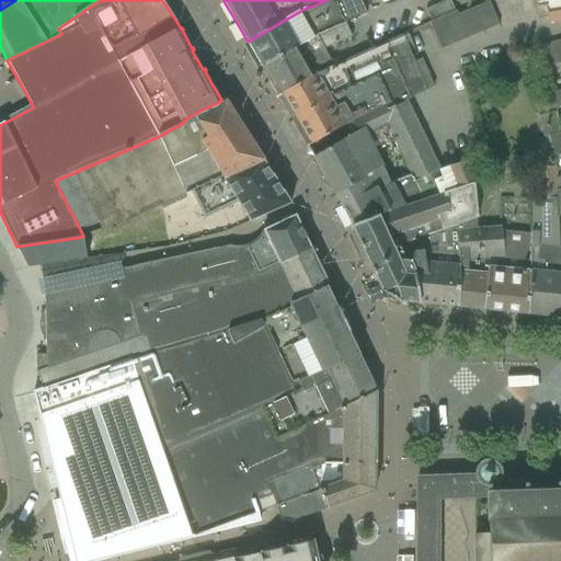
[(308,7),(248,42),(262,68),(298,46),(299,47),(315,38),(346,24),(345,21),(366,13),(359,0),(327,0),(309,8),(308,7)]
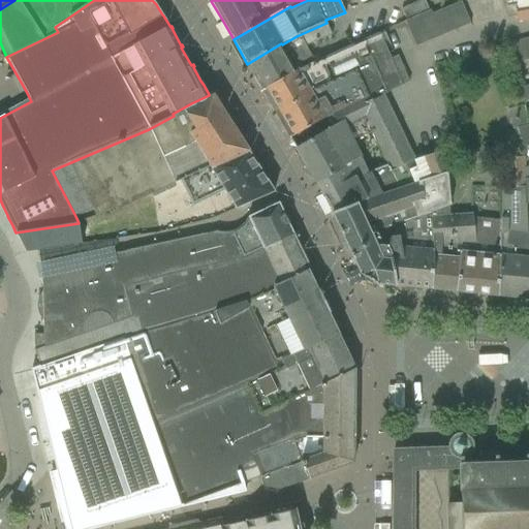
[(424,0),(423,0),(401,9),(406,21),(410,20),(417,16),(429,10),(424,0)]
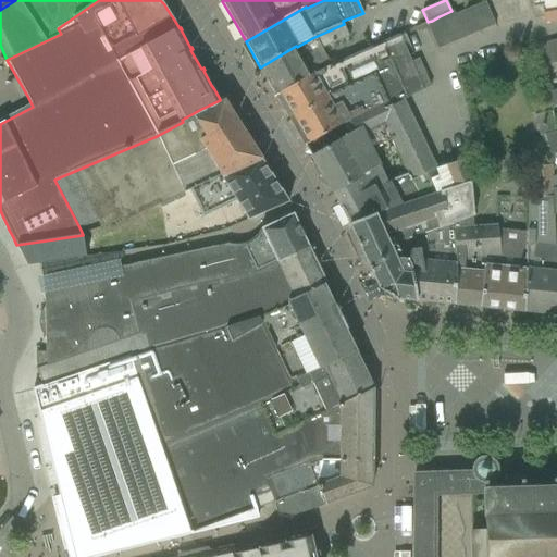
[(556,0),(531,0),(533,9),(542,7),(543,15),(545,23),(556,20),(556,0)]
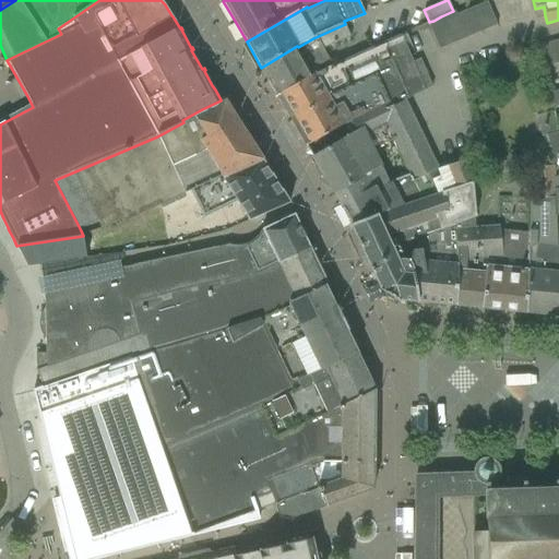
[(486,2),(472,9),(482,31),(496,24),(486,2)]
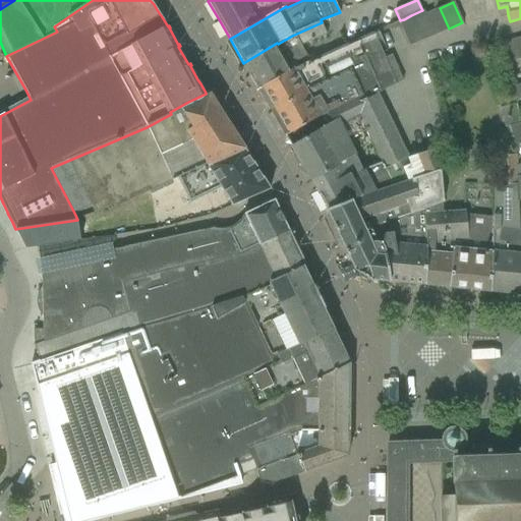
[(440,8),(425,14),(435,35),(449,29),(440,8)]
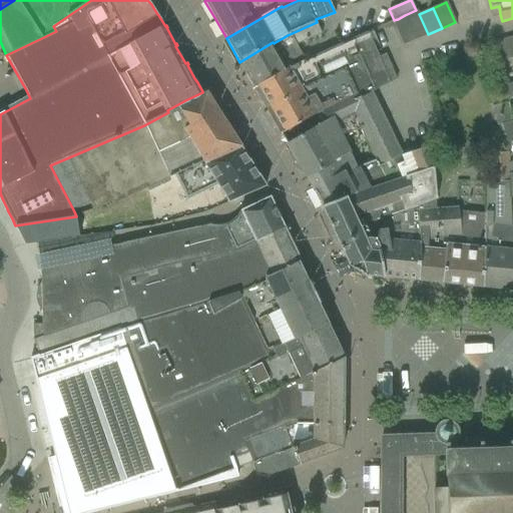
[(416,10),(405,15),(416,39),(428,34),(419,14),(417,10),(416,10)]
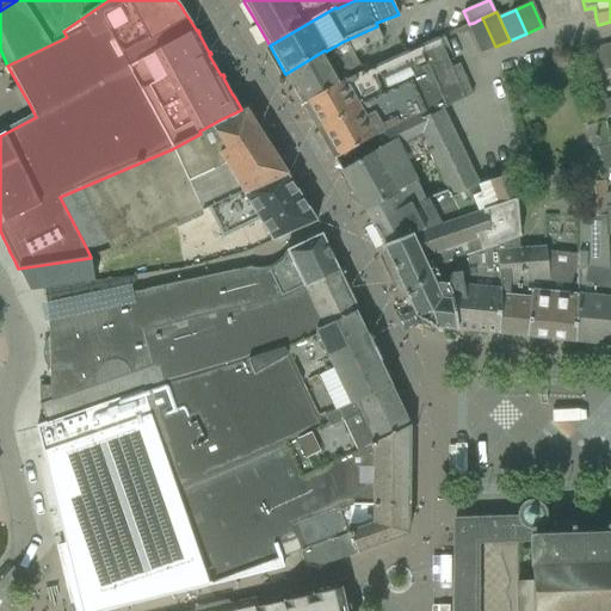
[(469,24),(468,25),(481,54),(495,47),(482,18),(474,23),(469,24)]
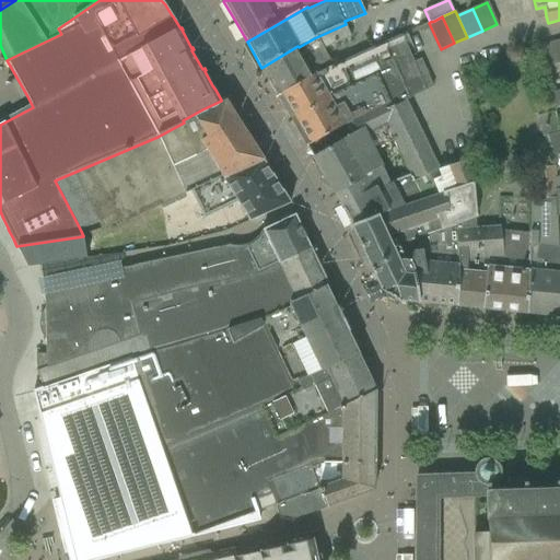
[(298,46),(261,68),(278,96),(319,72),(333,67),(324,49),(351,37),(346,24),(314,38),(299,47),(298,46)]
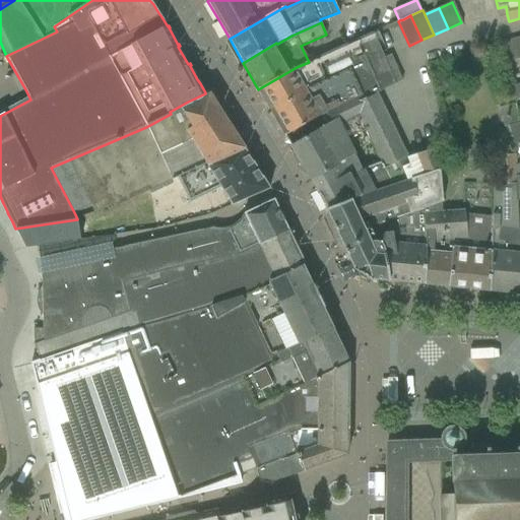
[(373,33),(352,42),(364,67),(384,58),(373,33)]
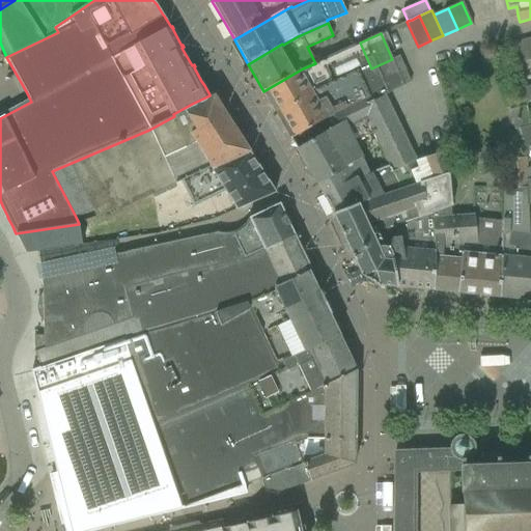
[(530,38),(509,44),(514,64),(530,59),(530,38)]
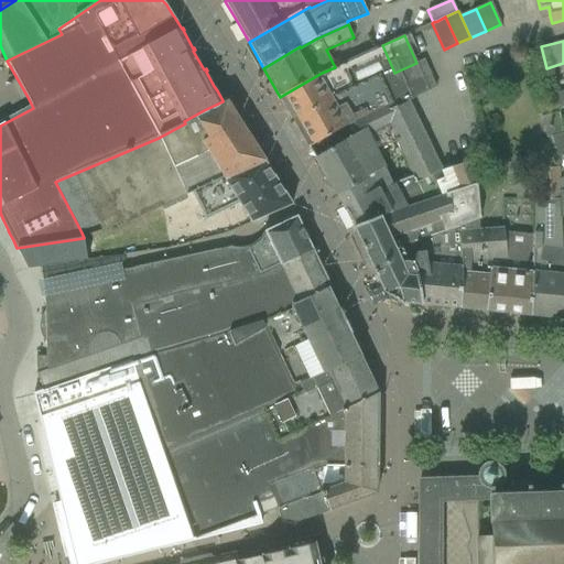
[(322,73),(280,97),(295,123),(310,148),(354,122),(360,118),(360,119),(383,108),(384,109),(389,111),(396,107),(408,101),(394,73),(382,45),(371,50),(335,67),(322,73)]
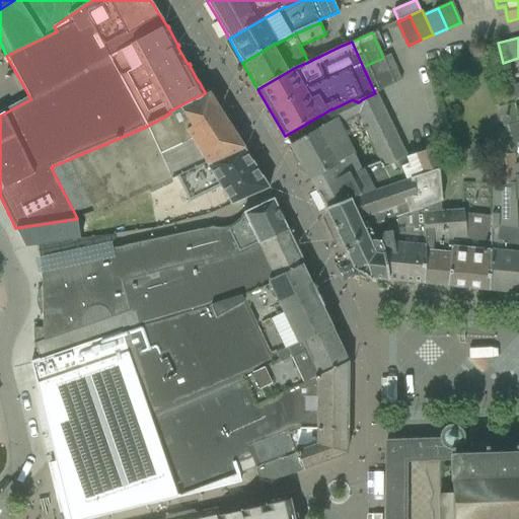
[(383,58),(363,67),(375,93),(376,93),(379,92),(400,80),(389,56),(383,58)]
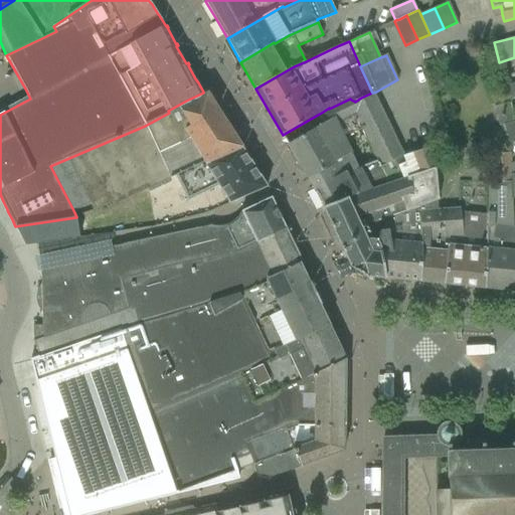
[(514,83),(506,86),(509,100),(514,98),(514,83)]
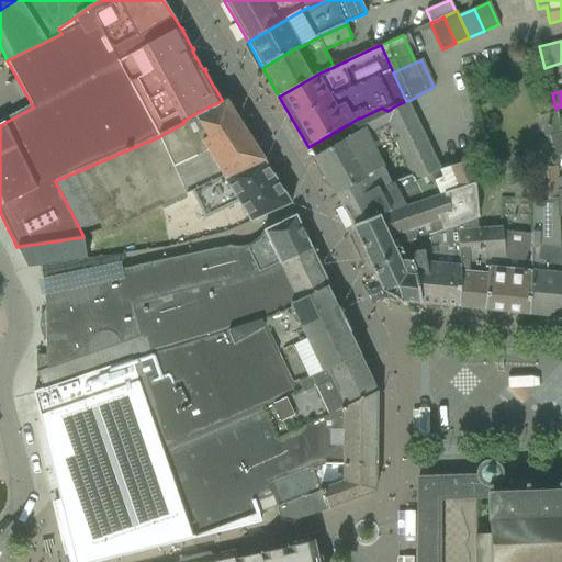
[(81,232),(99,222),(102,229),(115,224),(117,227),(187,194),(191,192),(197,203),(227,186),(265,161),(226,101),(225,99),(222,101),(203,110),(183,121),(184,123),(158,137),(55,181),(81,232)]
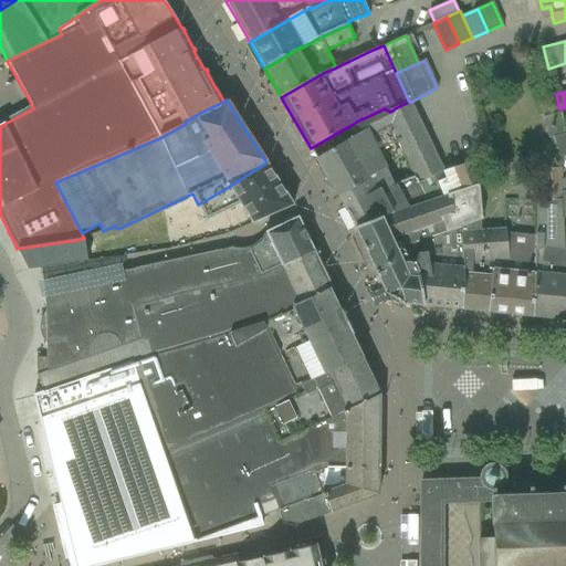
[(355,123),(311,148),(317,159),(316,160),(338,196),(375,177),(374,175),(387,168),(379,152),(398,143),(415,177),(418,182),(442,171),(410,102),(409,102),(397,107),(390,112),(386,109),(385,108),(362,119),(362,118),(355,123)]
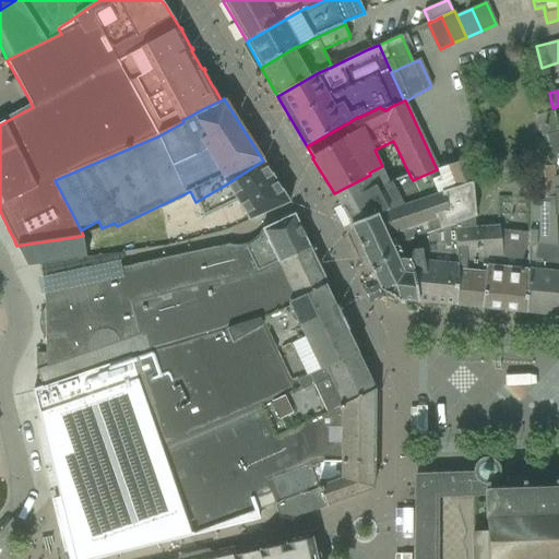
[(558,132),(547,137),(552,154),(552,155),(558,153),(558,132)]
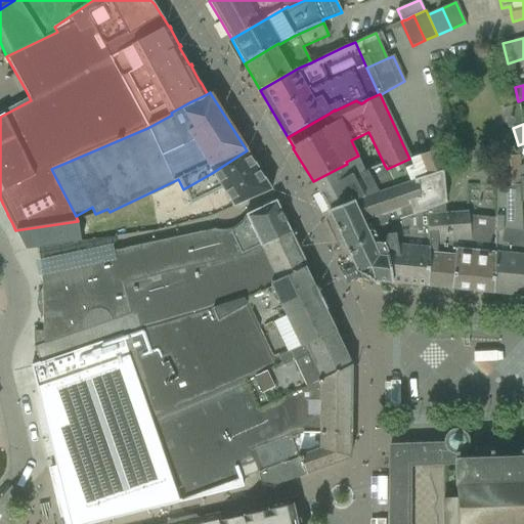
[(271,190),(247,150),(212,173),(183,189),(191,203),(222,188),(234,207),(271,190)]
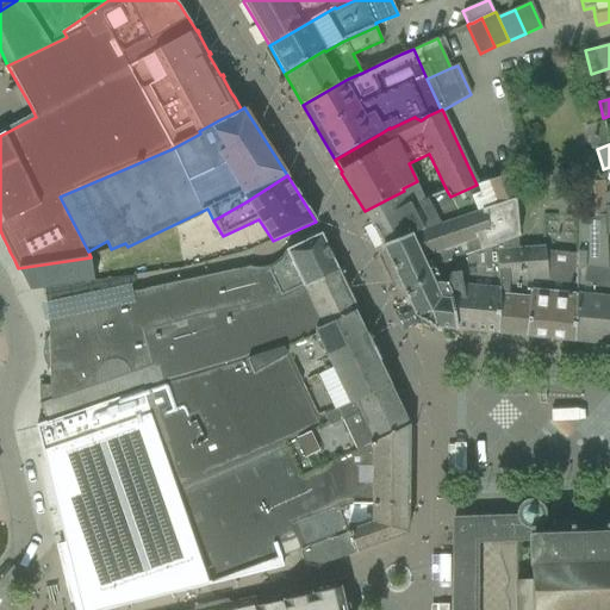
[(404,191),(365,211),(367,216),(367,215),(368,216),(369,219),(369,221),(371,221),(371,222),(372,225),(383,244),(384,246),(461,217),(497,206),(516,200),(508,176),(489,182),(477,185),(450,197),(447,191),(424,199),(417,181),(403,188),(404,191)]
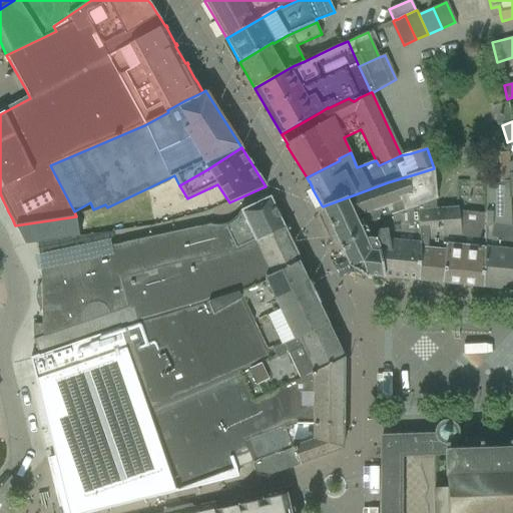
[(509,152),(490,154),(492,176),(493,183),(509,184),(509,175),(508,163),(509,163),(509,152)]
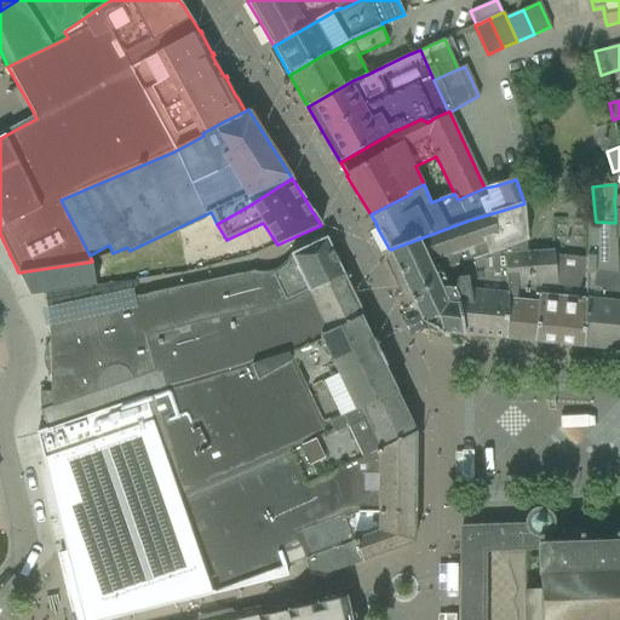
[(390,250),(389,251),(390,253),(408,291),(407,291),(409,296),(422,322),(424,323),(441,333),(442,334),(443,334),(449,336),(454,336),(460,337),(460,336),(464,337),(464,336),(452,267),(505,250),(527,242),(528,241),(524,204),(505,210),(469,220),(390,250)]
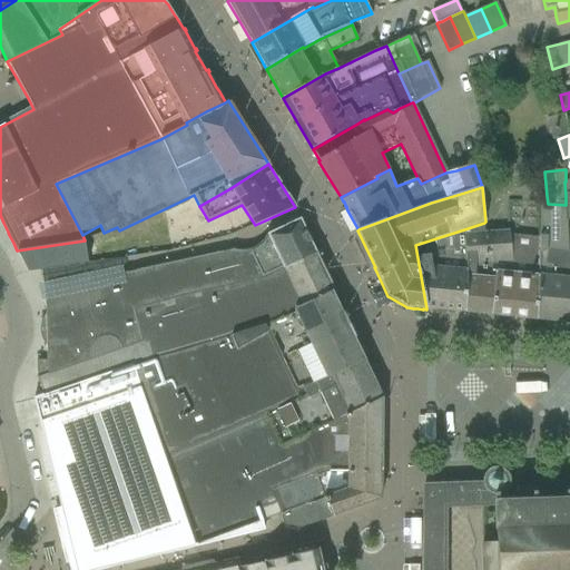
[(539,276),(538,320),(569,323),(569,258),(567,219),(566,205),(548,204),(541,204),(540,236),(540,238),(539,276)]
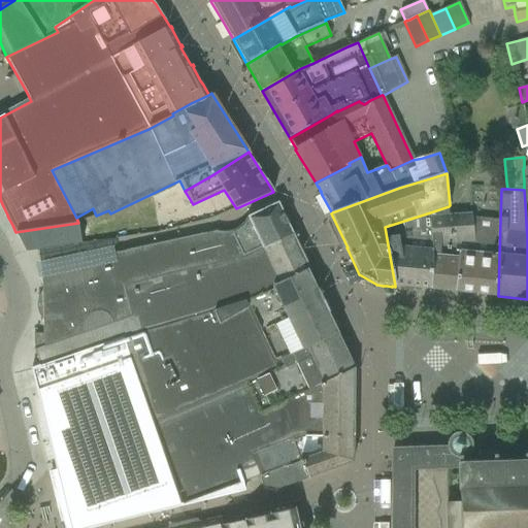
[(479,196),(477,211),(492,211),(493,196),(479,196)]
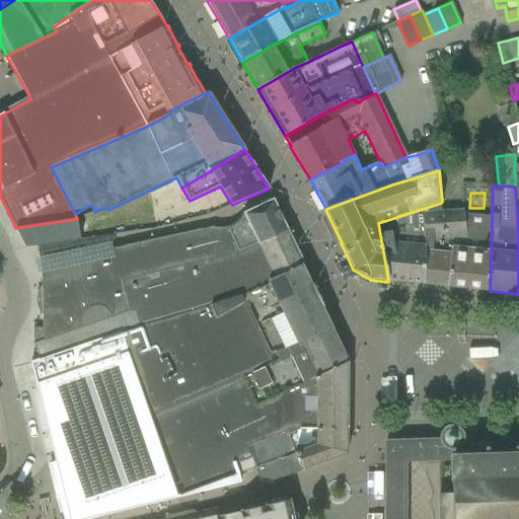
[(216,228),(213,227),(228,256),(239,253),(288,230),(274,199),(243,213),(242,216),(240,218),(238,220),(236,222),(234,224),(232,225),(229,226),(227,227),(224,228),(221,228),(219,228),(216,228)]
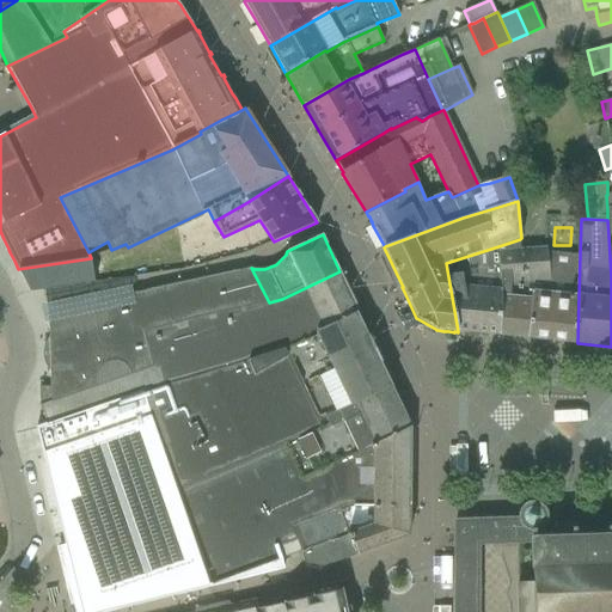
[(499,246),(446,263),(458,331),(527,338),(532,301),(528,301),(526,274),(521,275),(520,251),(520,239),(499,246)]
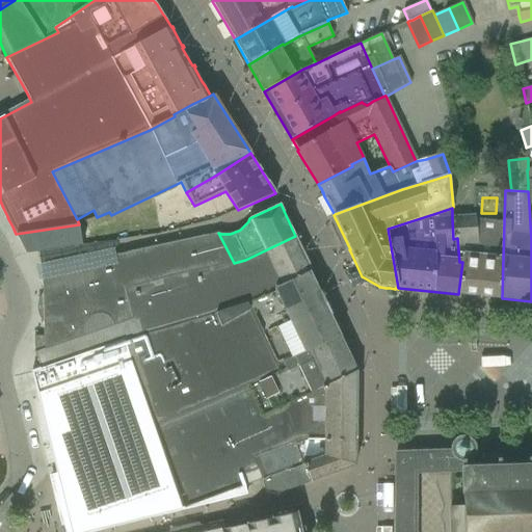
[(452,218),(453,239),(457,238),(459,262),(462,262),(458,294),(502,298),(503,258),(504,222),(504,220),(475,217),(475,216),(452,218)]
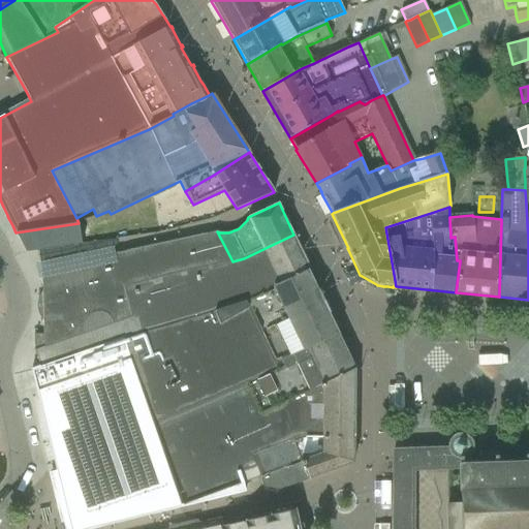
[(79,223),(16,232),(26,253),(82,244),(79,223)]
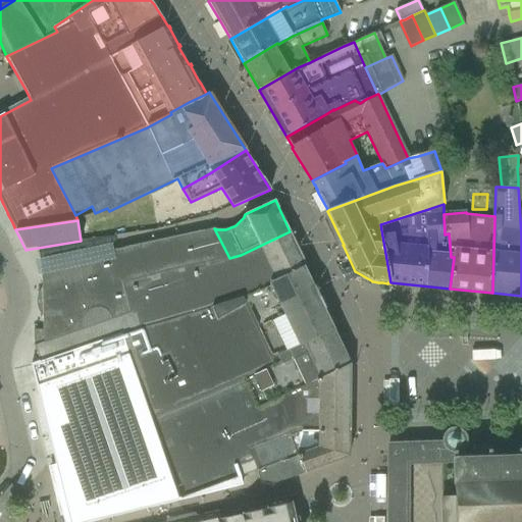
[(229,258),(214,228),(142,245),(149,276),(122,283),(131,313),(35,347),(40,362),(94,343),(128,332),(183,315),(237,298),(251,294),(304,268),(307,266),(290,231),(241,255),(229,258)]
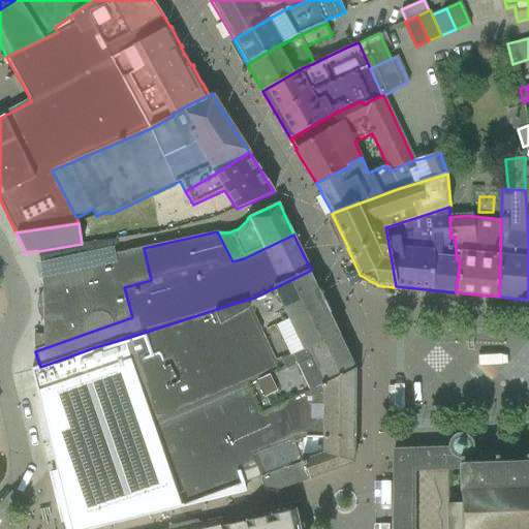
[(151,280),(144,248),(116,253),(114,255),(112,257),(110,259),(107,260),(104,261),(101,262),(99,263),(96,263),(93,263),(91,263),(88,262),(85,261),(83,260),(48,268),(41,276),(43,334),(34,335),(35,351),(132,317),(124,287),(151,280)]
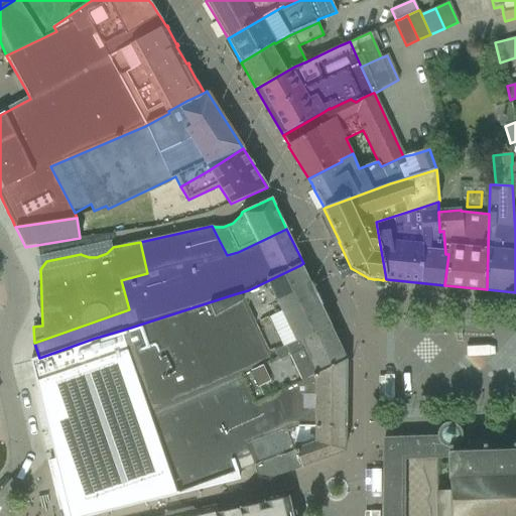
[(277,351),(329,326),(319,305),(320,305),(310,284),(309,285),(300,265),(248,290),(234,294),(180,311),(210,388),(240,375),(281,358),(277,351)]
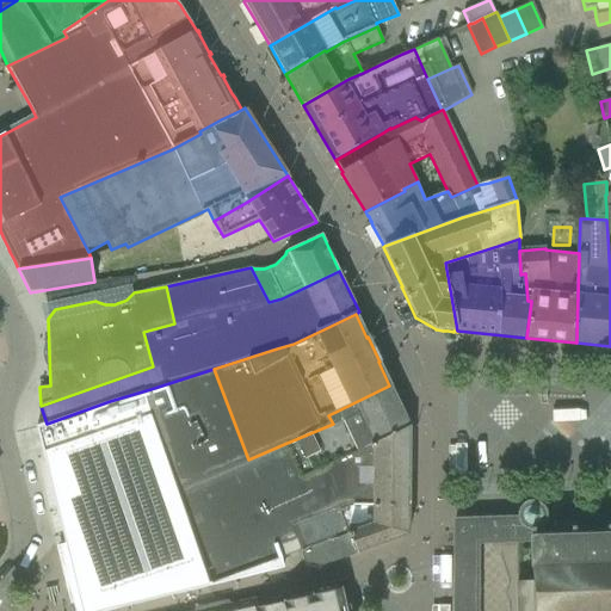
[(214,369),(150,389),(110,401),(47,424),(38,426),(59,507),(57,508),(66,541),(67,541),(72,562),(72,561),(84,606),(90,610),(102,610),(107,610),(208,587),(190,531),(190,530),(177,489),(248,460),(214,369)]
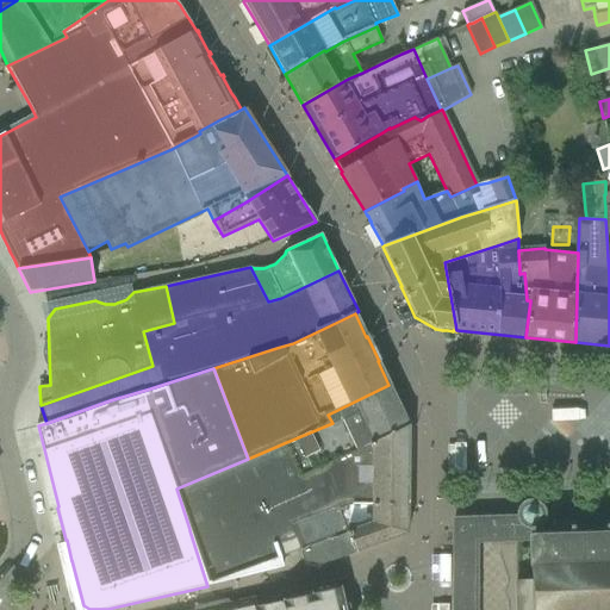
[(328,415),(332,423),(284,443),(300,478),(358,452),(409,427),(388,385),(328,415)]
